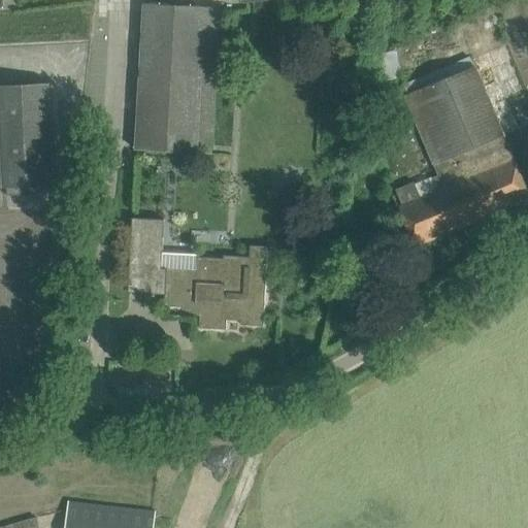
[(211,154),(220,8),(145,4),(137,150),(211,154)]
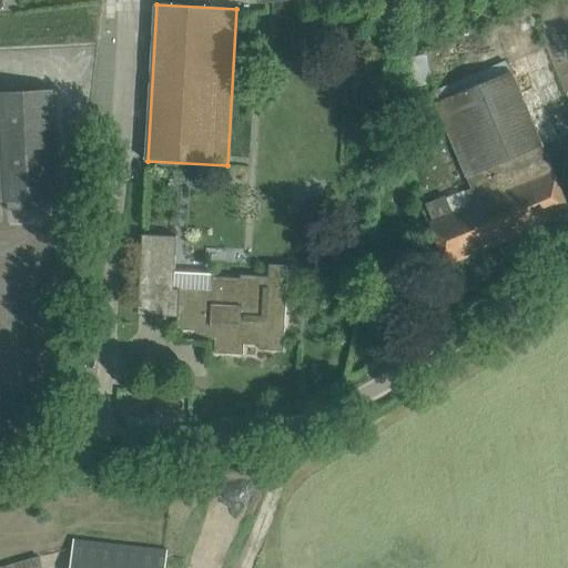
[(412,89),(435,82),(426,53),(403,60),(412,89)]
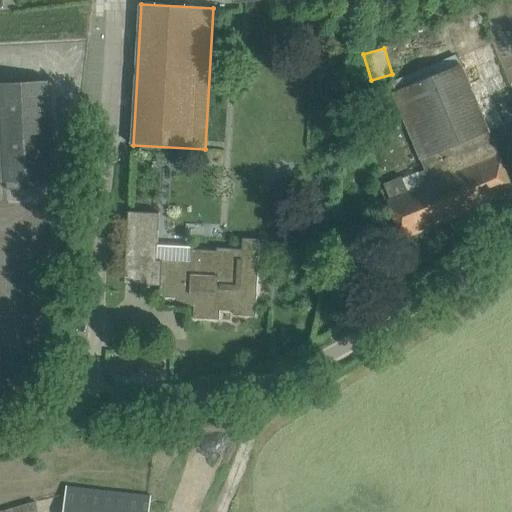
[(400,176),(383,183),(390,199),(388,200),(400,229),(404,237),(511,191),(511,187),(499,156),(461,64),(396,91),(393,93),(425,170),(402,180),(400,176)]
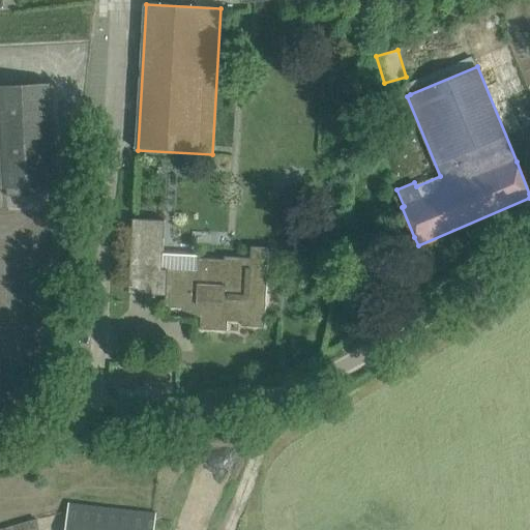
[(32,195),(31,187),(53,186),(52,169),(54,169),(50,84),(0,85),(0,188),(7,188),(7,196),(32,195)]
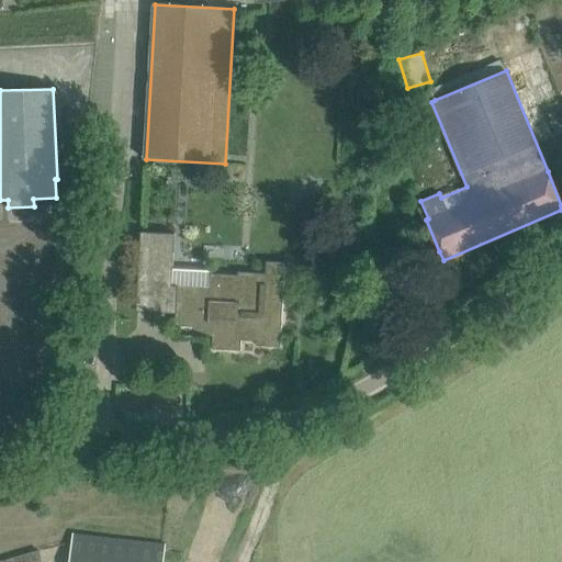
[(142,232),(138,288),(172,289),(173,268),(176,234),(142,232)]
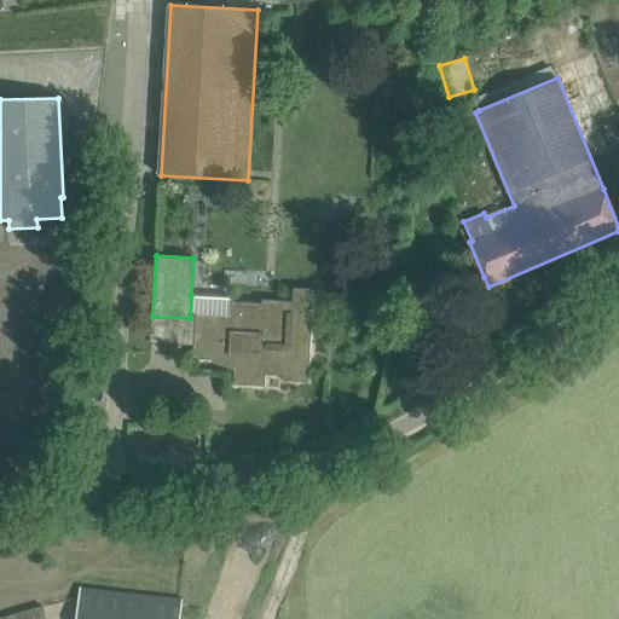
[(195,345),(194,359),(215,359),(217,354),(236,356),(236,370),(235,385),(266,386),(267,375),(283,376),(283,381),(310,382),(314,289),(294,288),(294,301),(262,300),(262,302),(235,300),(233,320),(196,318),(195,345)]
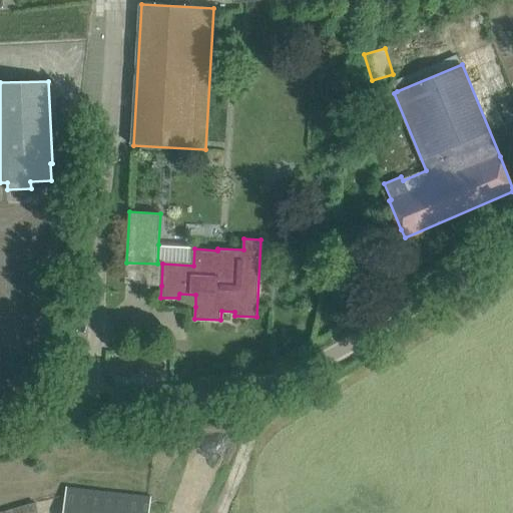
[(148,512),(150,495),(66,485),(62,512),(148,512)]
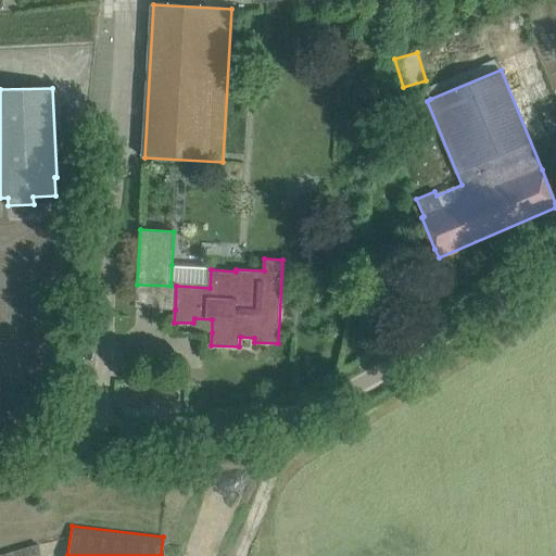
[(41,555),(39,545),(0,555),(41,555)]
